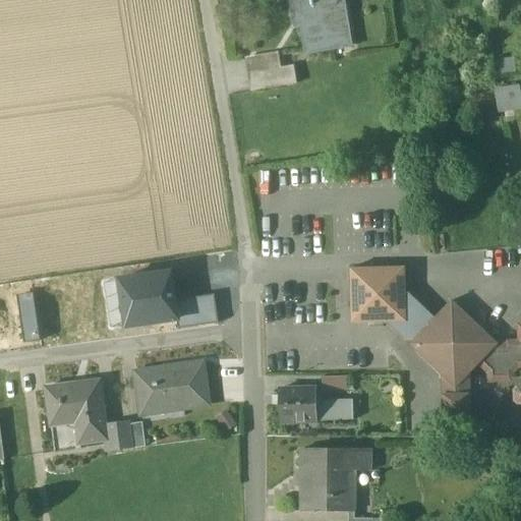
[(337,0),(293,0),(297,21),(303,20),(308,52),(346,46),(337,0)]
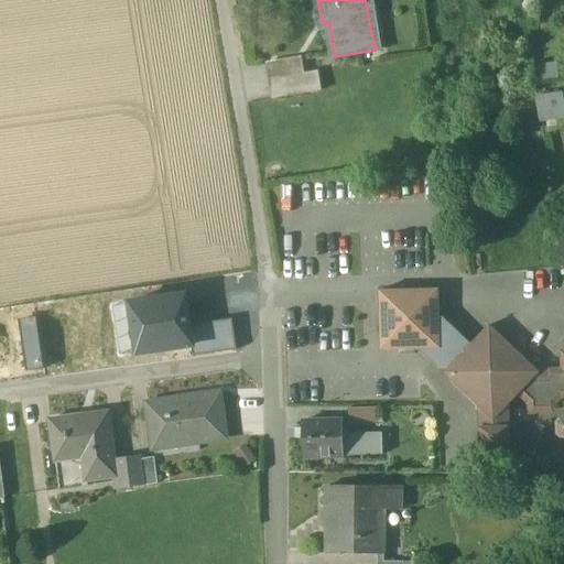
[(301,60),(269,65),(271,79),(303,74),(301,60)]
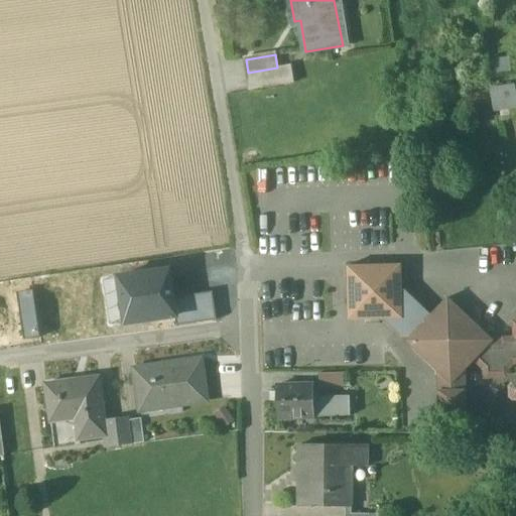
[(495,75),(512,72),(510,56),(493,59),(495,75)]
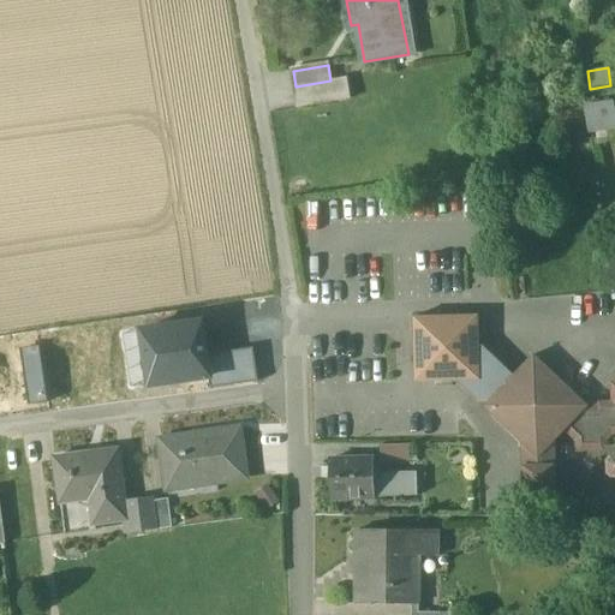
[(330,81),(296,87),(299,108),(350,100),(346,78),(330,81)]
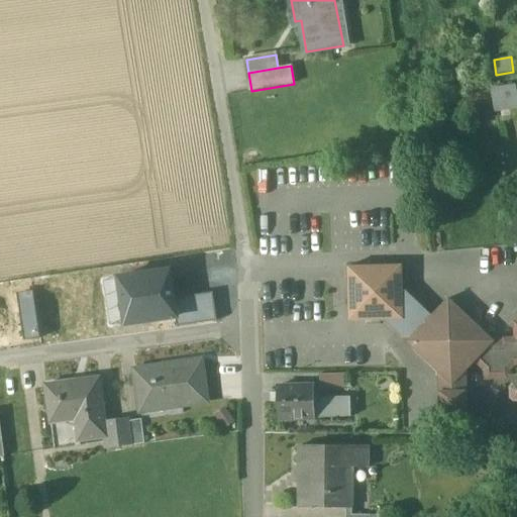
[(516,85),(516,86),(493,90),(497,108),(516,104),(516,85)]
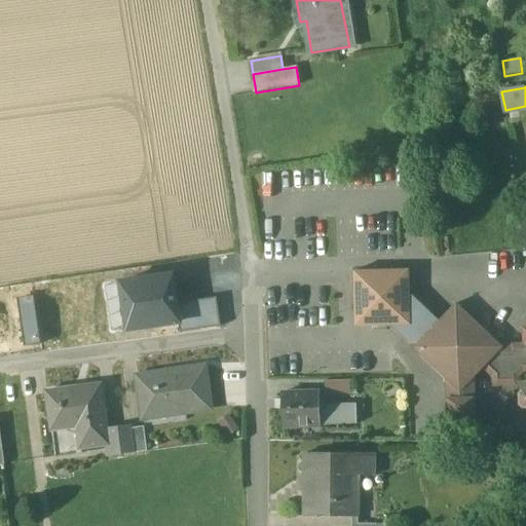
[(408,271),(354,272),(355,327),(391,326),(409,343),(421,342),(421,353),(447,378),(448,387),(475,386),(475,377),(484,368),(492,376),(521,375),(525,371),(525,343),(514,344),(512,347),(504,347),(458,303),(440,323),(409,293),(408,271)]
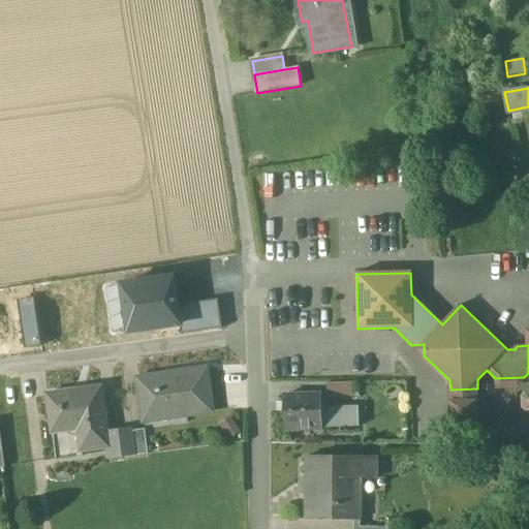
[(123,285),(129,332),(181,324),(178,306),(174,278),(123,285)]
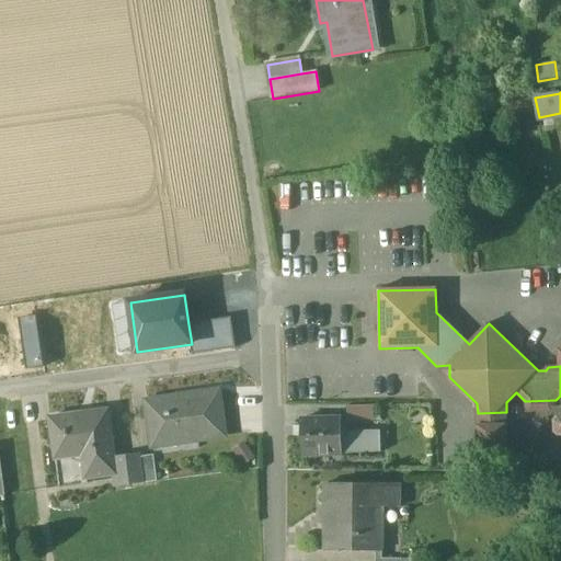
[(19,319),(25,370),(43,368),(36,317),(19,319)]
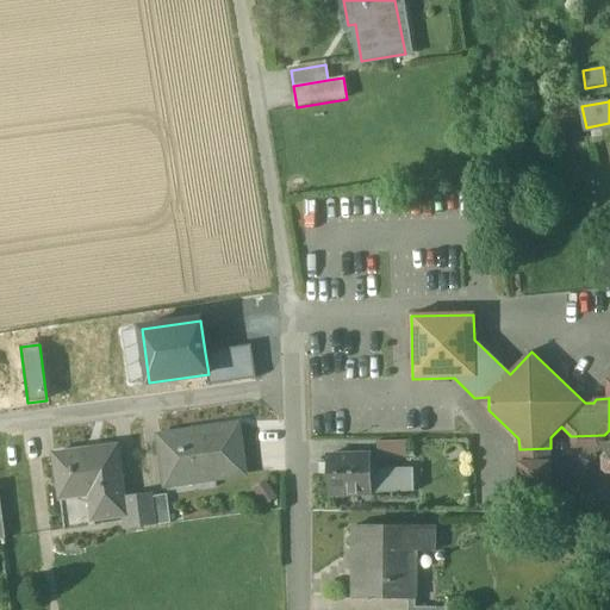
[(209,374),(210,385),(255,379),(250,347),(205,353),(209,374)]
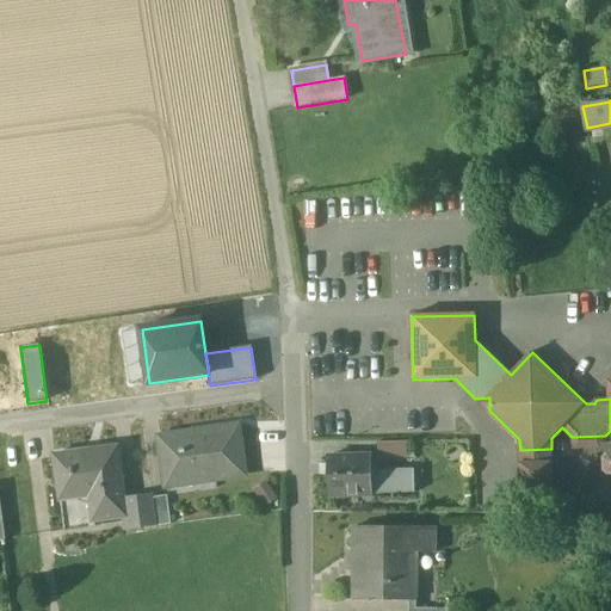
[(191,433),(161,438),(167,481),(214,474),(215,480),(246,475),(240,433),(192,439),(191,433)]
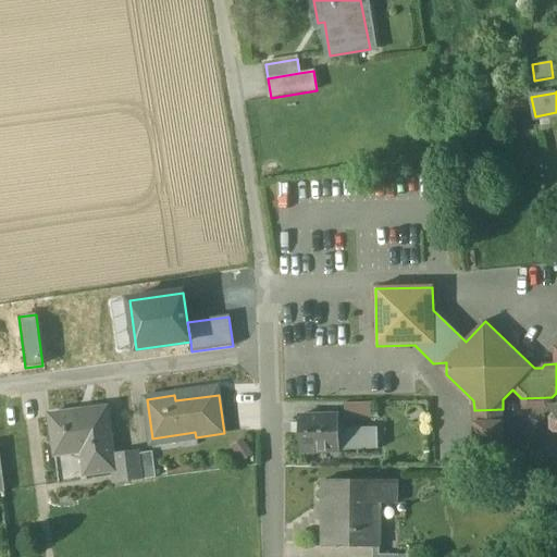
[(371,403),(345,404),(345,420),(371,420),(371,403)]
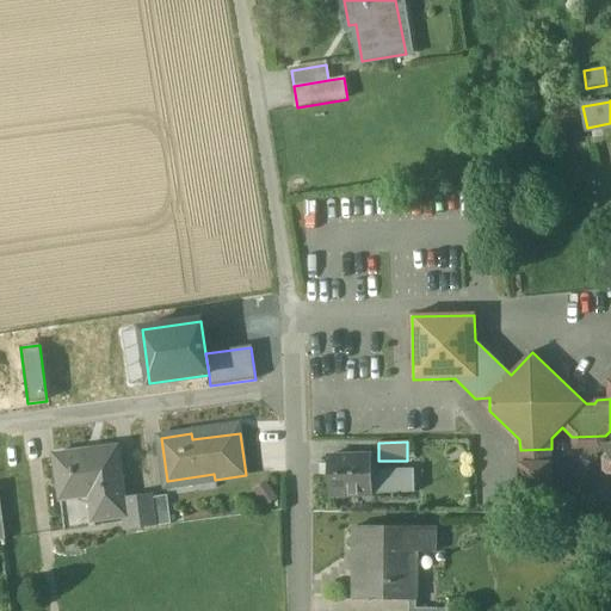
[(118,448),(55,456),(61,500),(62,500),(91,497),(94,522),(125,518),(128,517),(125,500),(118,448)]
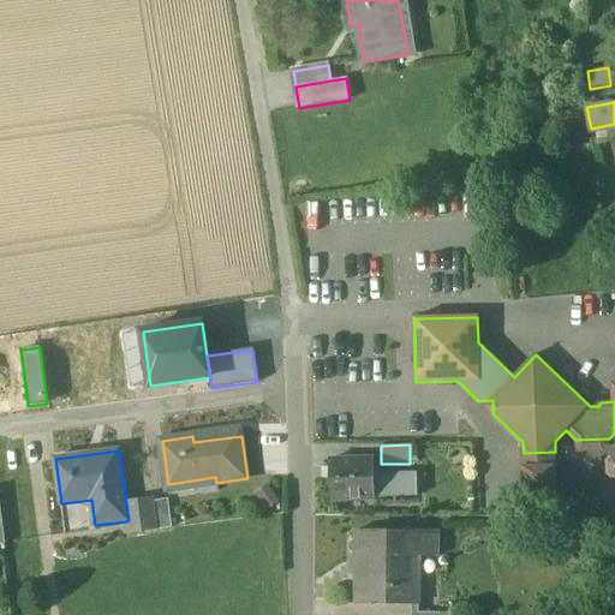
[(555,452),(524,453),(524,469),(555,467),(555,452)]
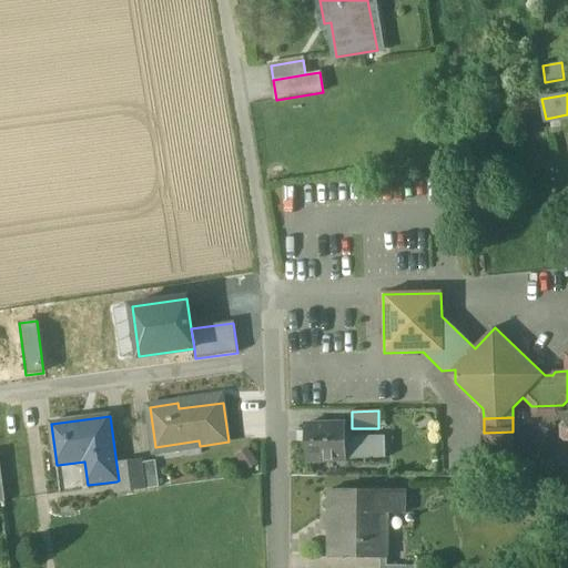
[(347,424),(307,425),(307,460),(347,459),(347,438),(347,424)]
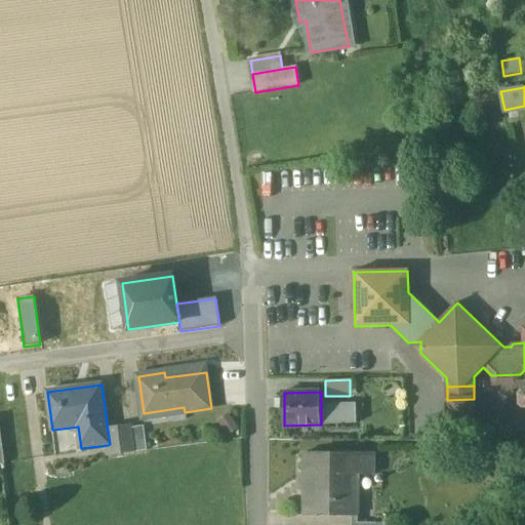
[(474,399),(447,400),(447,414),(475,413),(474,399)]
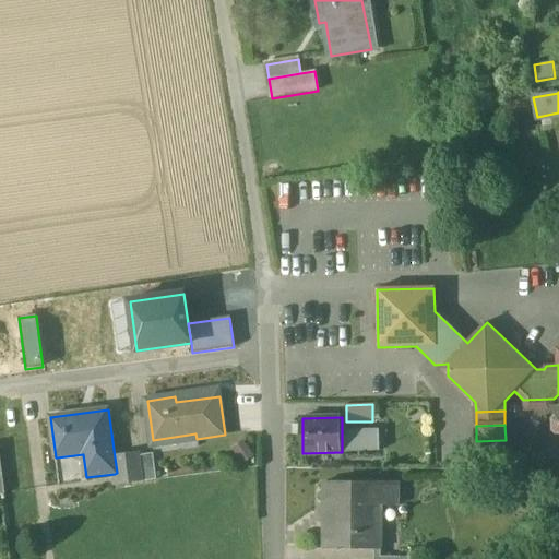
[(380,429),(342,431),(342,452),(380,450),(380,429)]
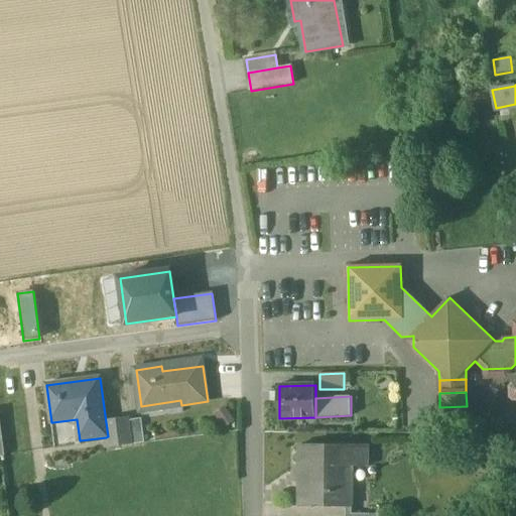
[(467,406),(439,407),(439,433),(467,432),(467,406)]
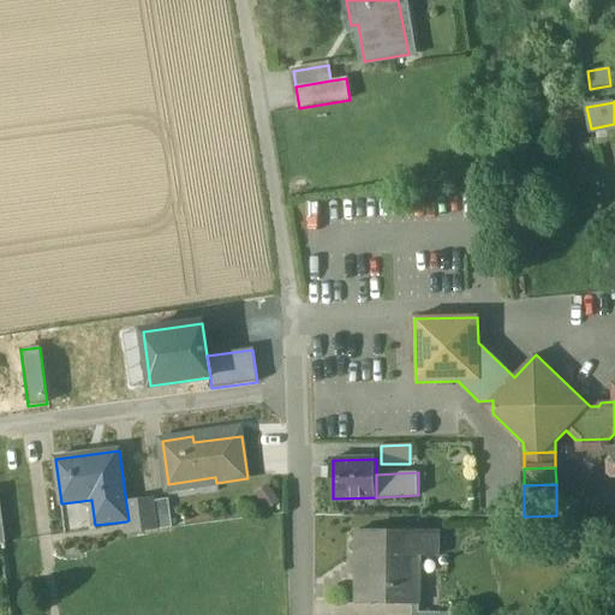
[(91,500),(63,503),(66,535),(96,531),(95,525),(91,500)]
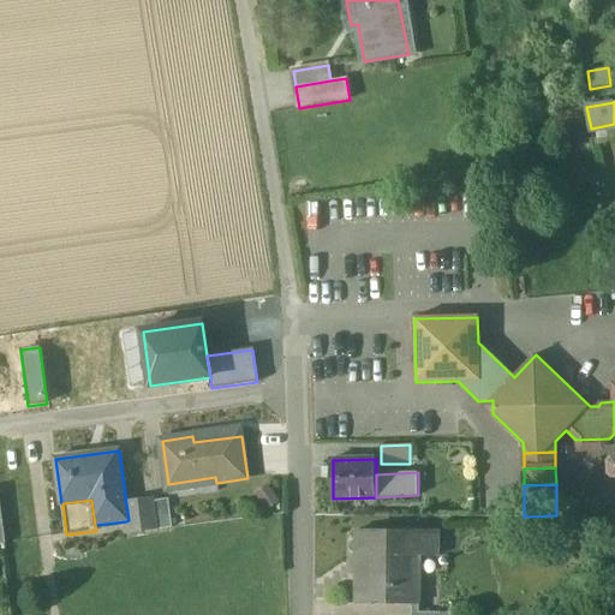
[(169,500),(155,501),(159,530),(173,527),(169,500)]
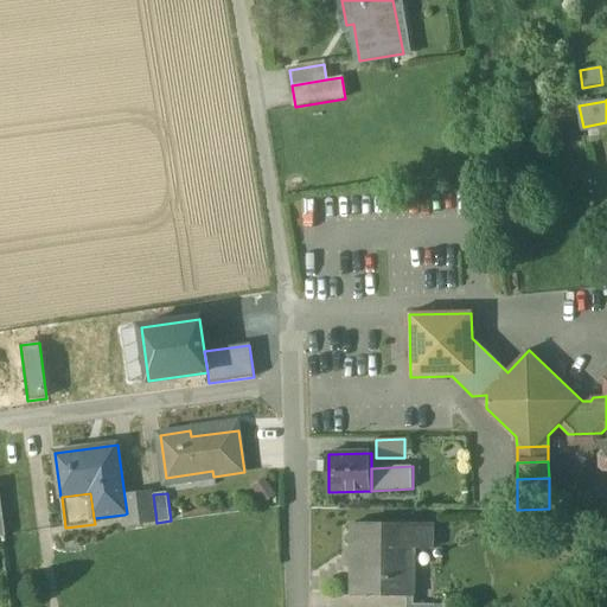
[(139,494),(125,497),(127,513),(125,515),(127,528),(142,524),(139,496),(139,494)]
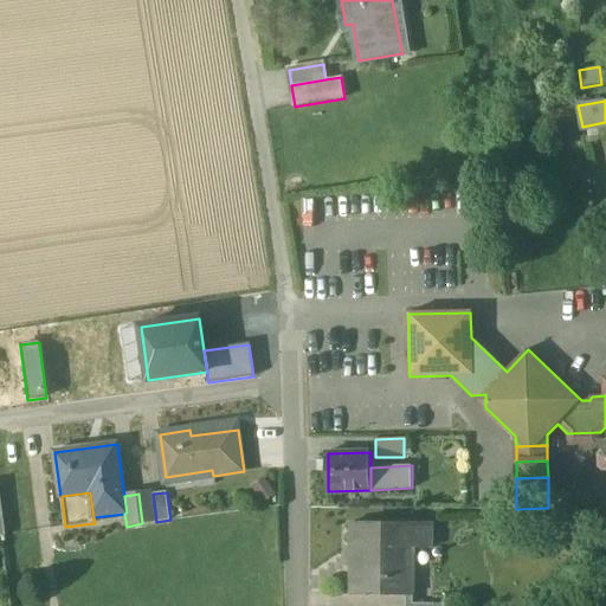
[(153,494),(139,495),(142,523),(156,522),(153,494)]
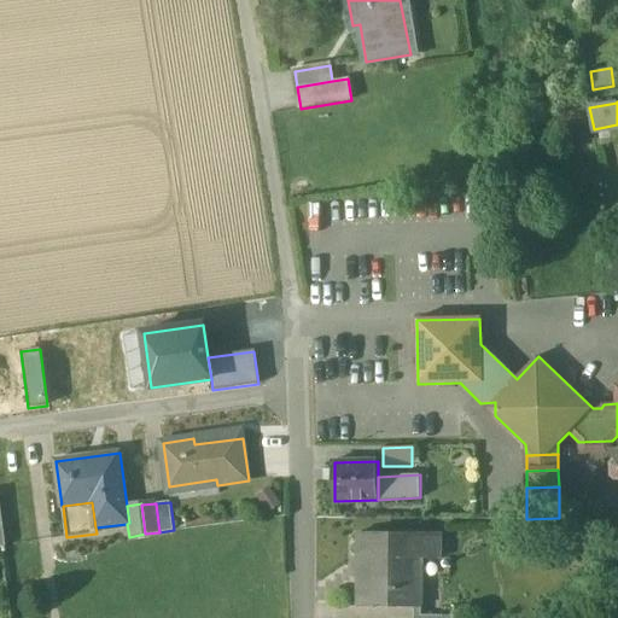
[(442,534),(360,534),(359,607),(421,607),(423,558),(442,559),(442,534)]
